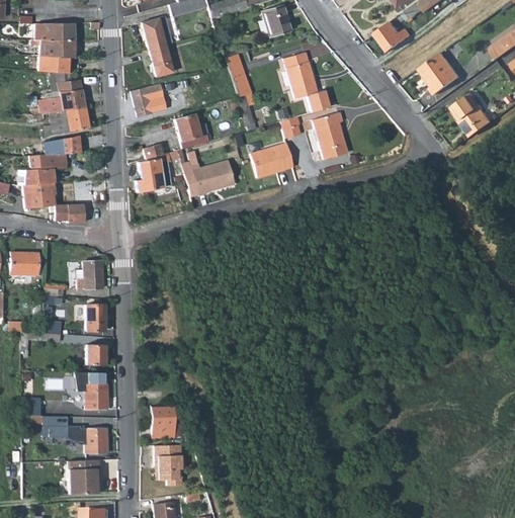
[(173,15),(207,4),(206,0),(181,0),(178,1),(169,4),(173,15)]
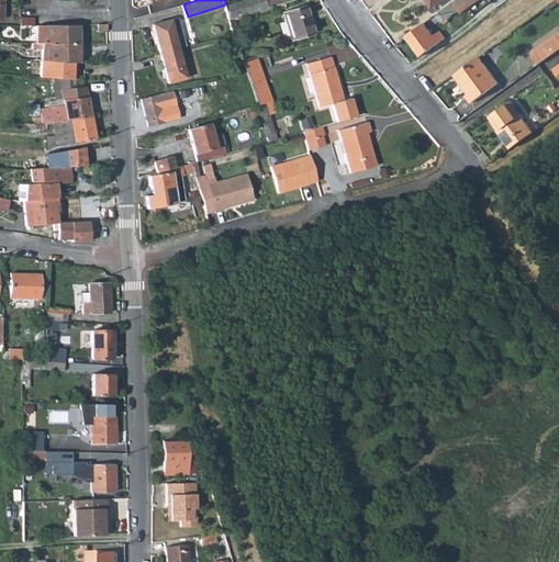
[(247,0),(226,7),(231,20),(294,0),(247,0)]
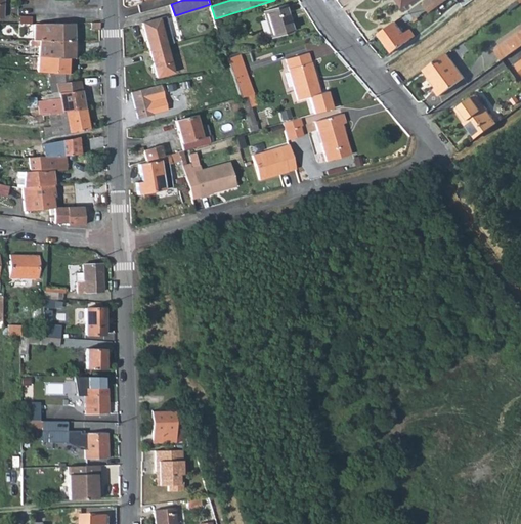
[(433,12),(449,0),(426,0),(409,13),(411,15),(415,13),(418,17),(430,9),(433,12)]
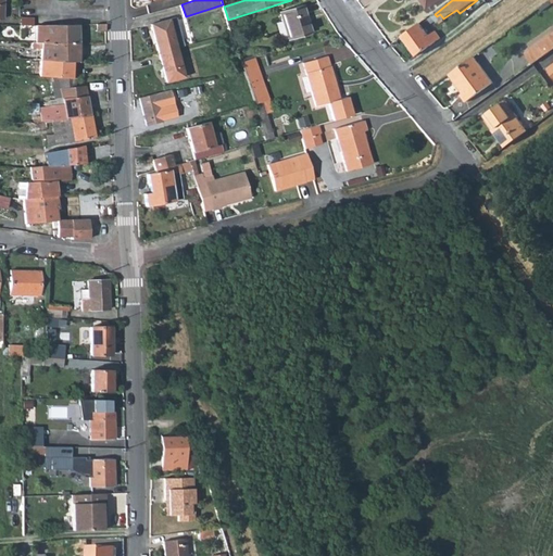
[(312,33),(303,5),(280,12),(288,39),(312,33)]
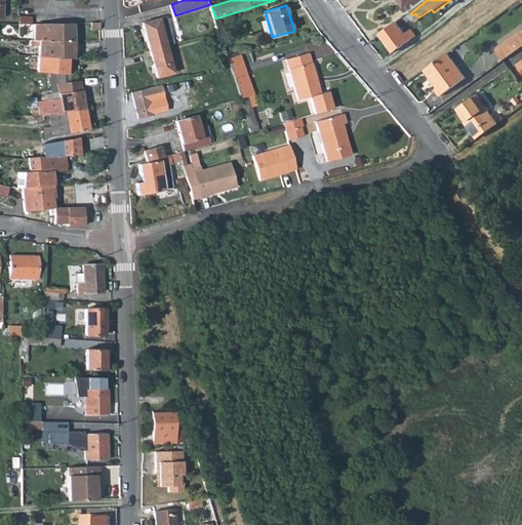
[(168,16),(161,18),(168,45),(175,43),(168,16)]
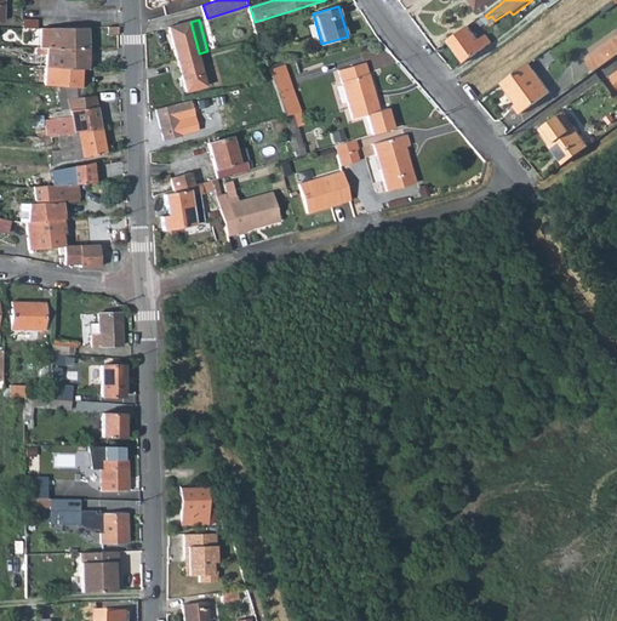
[(170,28),(180,60),(199,53),(190,22),(170,28)]
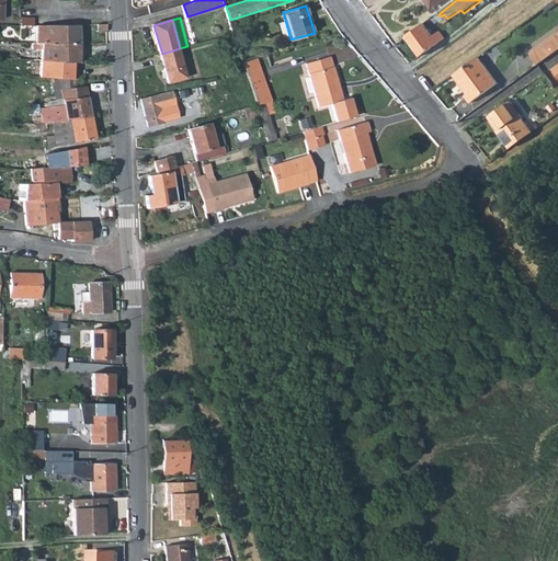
[(435,35),(425,23),(408,35),(423,55),(447,37),(442,31),(435,35)]
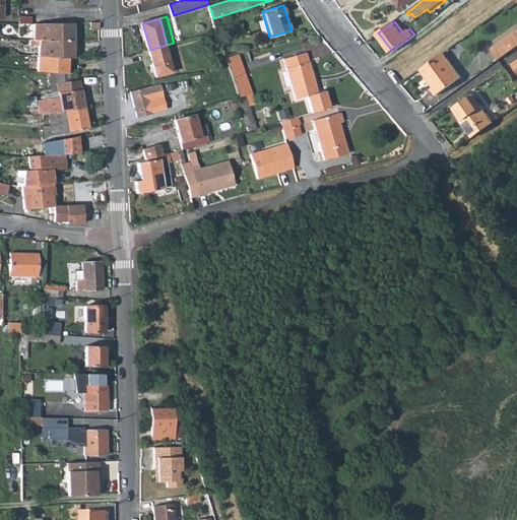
[(31,31),(31,41),(33,41),(75,41),(75,23),(37,23),(37,31),(31,31)]
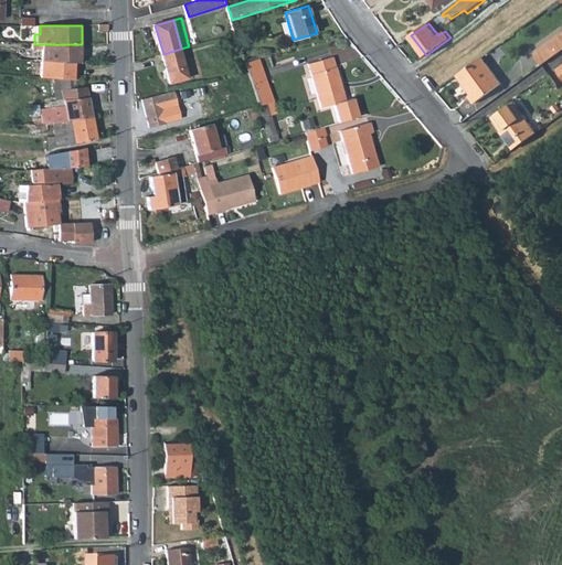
[(561,33),(534,54),(542,65),(561,50),(561,33)]
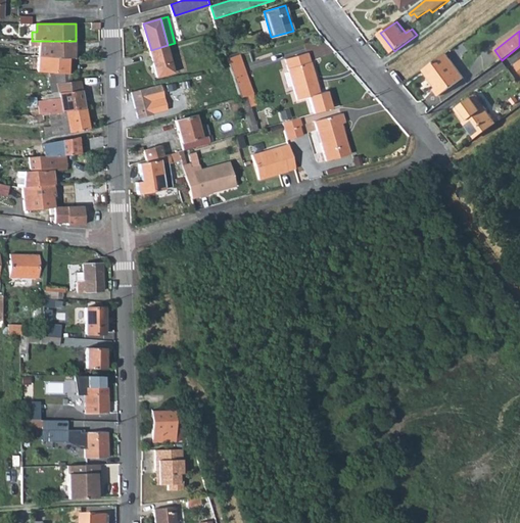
[(41,46),(40,57),(71,58),(76,58),(83,58),(83,54),(76,54),(76,41),(33,41),(33,46),(34,46),(41,46)]
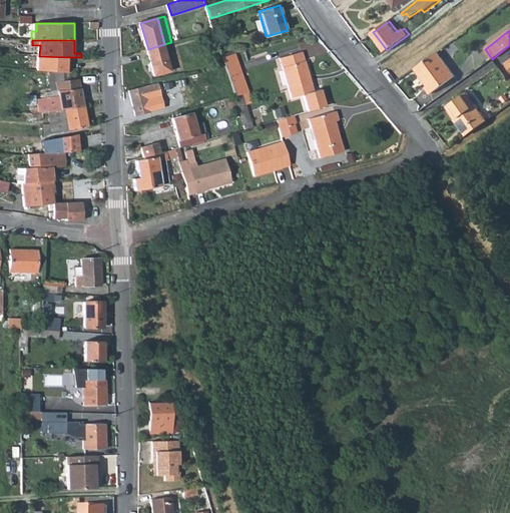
[(172,70),(164,44),(148,49),(155,76),(172,70)]
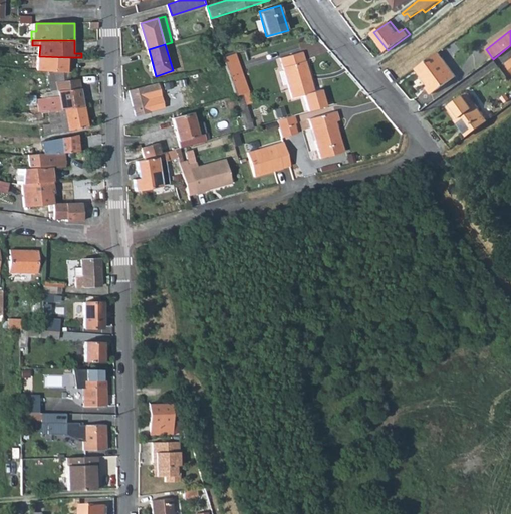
[(457,76),(440,52),(418,68),(430,85),(427,87),(432,94),(457,76)]
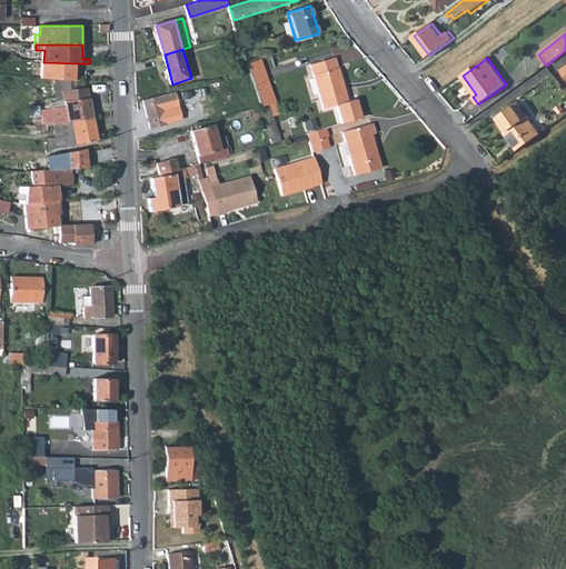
[(279,103),(261,59),(248,63),(251,72),(265,106),(266,106),(274,103),(277,115),(283,113),(279,103)]
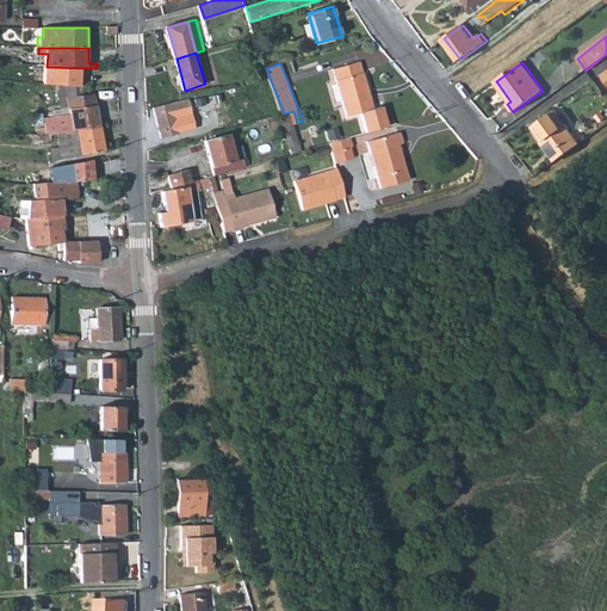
[(376,110),(361,63),(335,71),(350,117),(364,113),(371,134),(389,129),(391,128),(384,106),(376,110)]
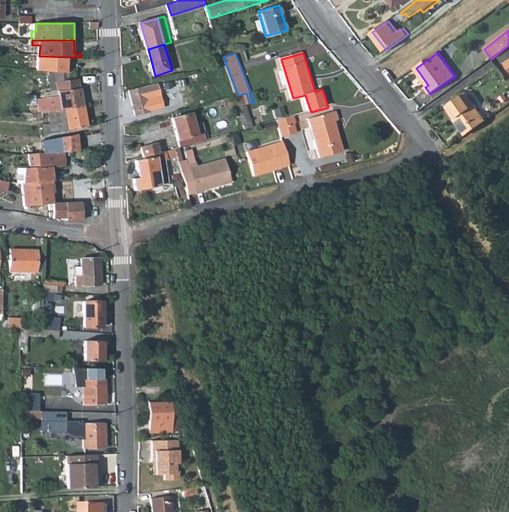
[(32,56),(30,56),(30,60),(33,60),(40,61),(39,66),(39,70),(48,70),(67,72),(69,57),(39,56),(32,56)]
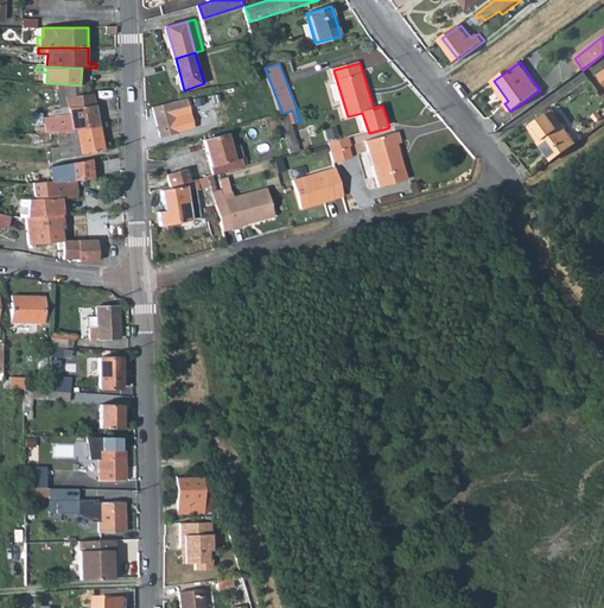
[(48,118),(50,133),(59,132),(101,127),(95,94),(84,95),(84,86),(80,86),(57,83),(61,107),(56,108),(56,116),(48,118)]
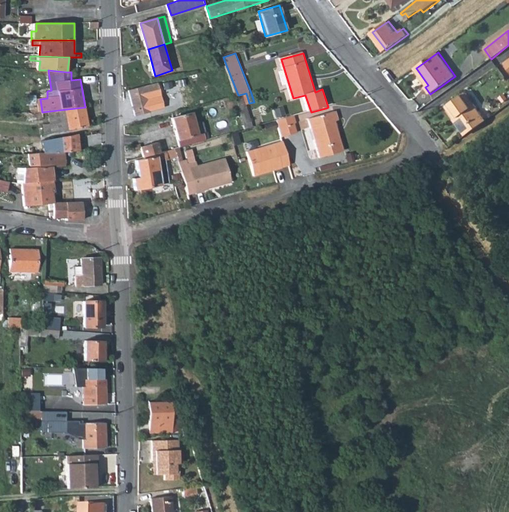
[(161,89),(159,83),(130,90),(137,116),(152,111),(147,92),(161,89)]
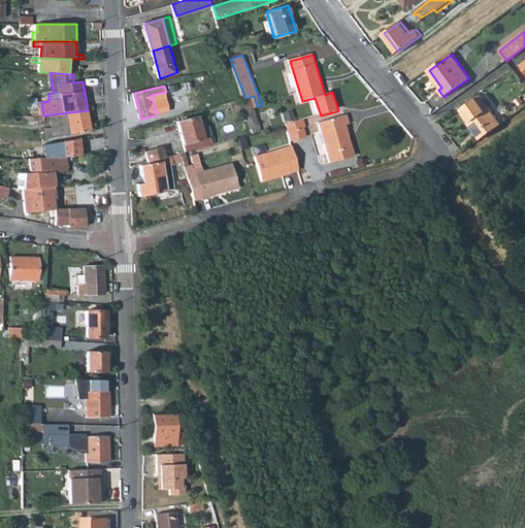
[(242,97),(239,88),(223,93),(225,100),(233,99),(233,100),(242,97)]
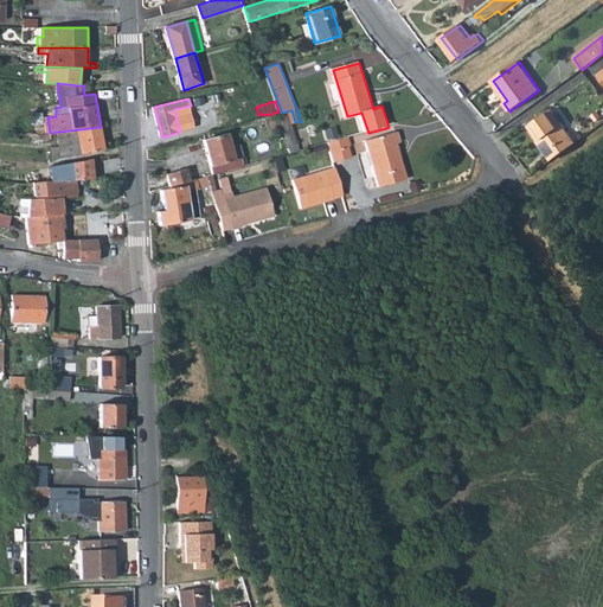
[(289,132),(296,129),(295,122),(292,110),(283,113),(289,132)]
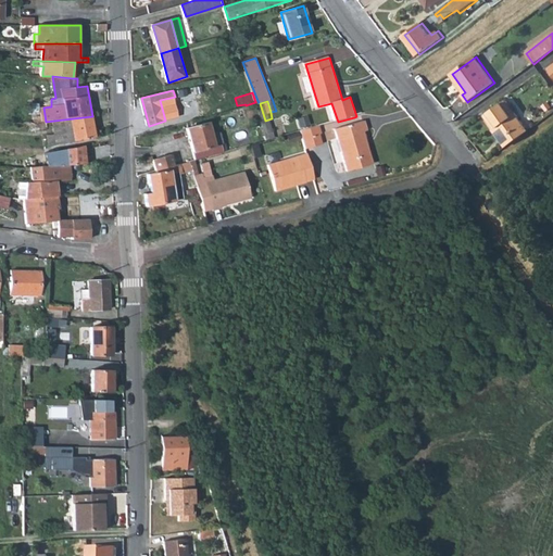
[(485,116),(507,147),(528,131),(506,101),(485,116)]
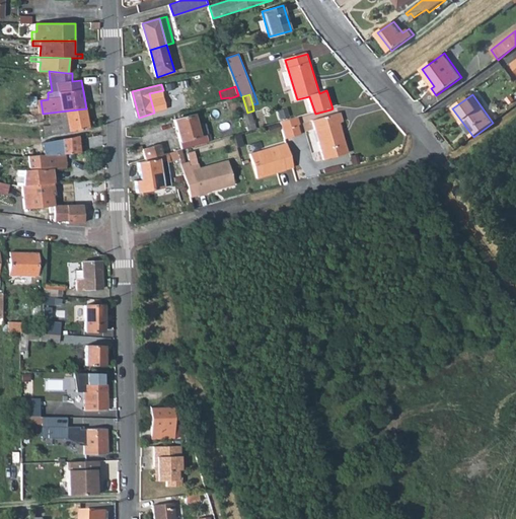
[(90,128),(86,108),(51,113),(53,125),(46,127),(48,136),(90,128)]
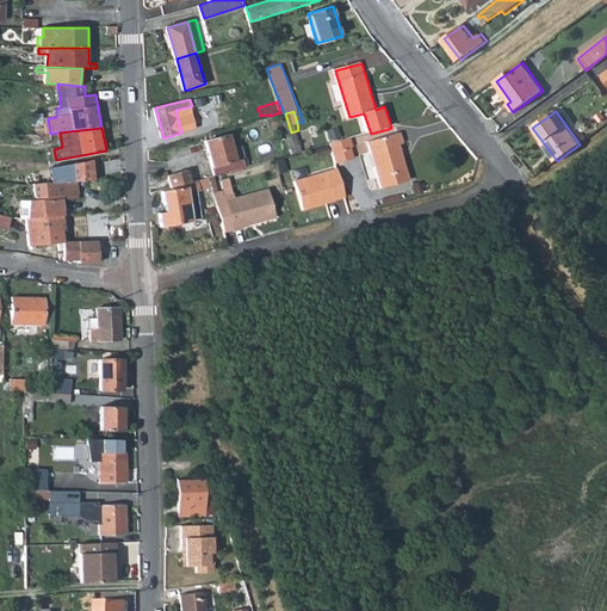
[(330,131),(334,144),(346,141),(342,128),(330,131)]
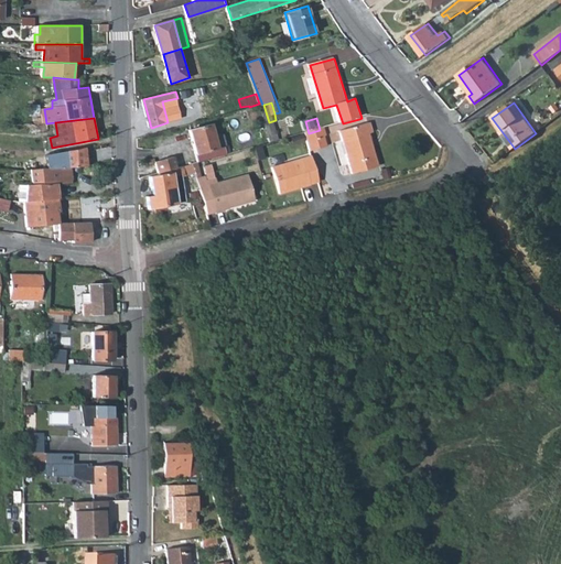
[(191,129),(200,162),(227,154),(225,147),(219,148),(213,123),(191,129)]
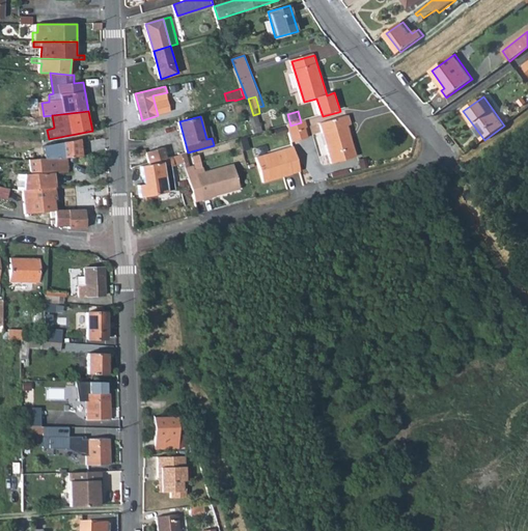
[(350,116),(342,118),(352,131),(351,127),(353,126),(350,116)]
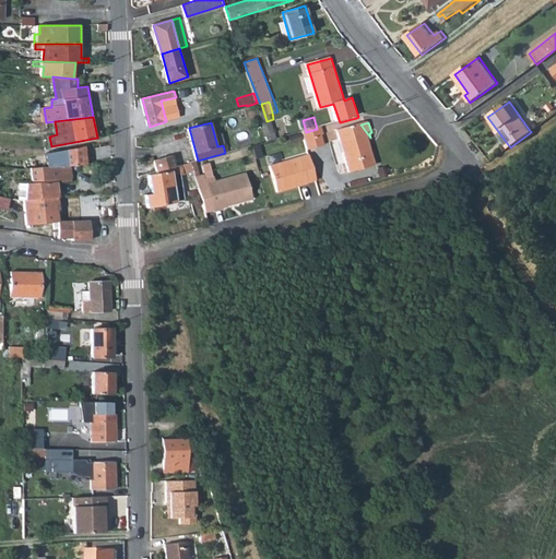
[(378,166),(370,138),(361,125),(339,130),(351,174),(378,166)]
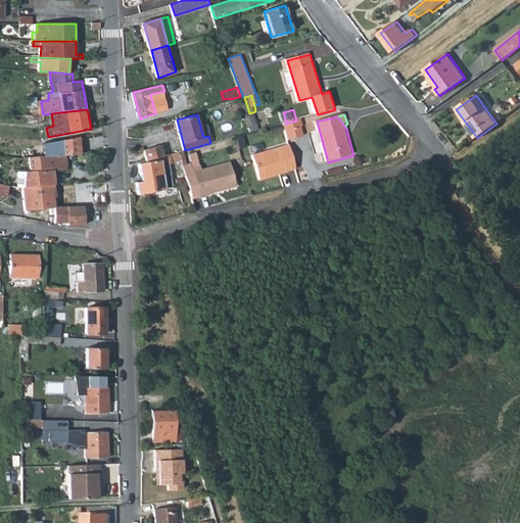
[(301,128),(298,120),(296,121),(286,124),(283,124),(288,141),(296,139),(294,130),(301,128)]
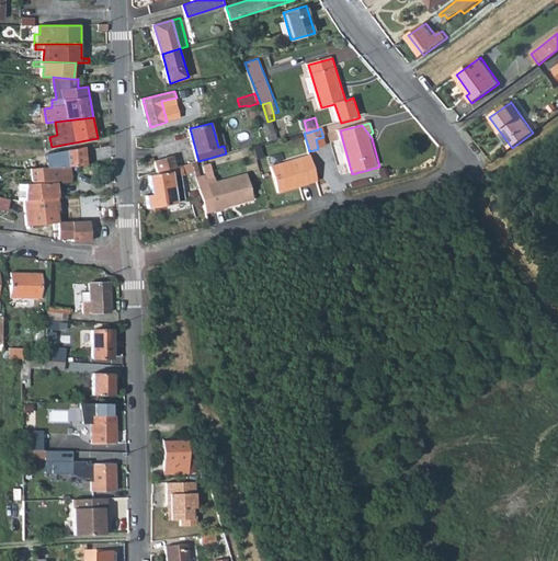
[(305,141),(303,135),(292,138),(294,145),(305,141)]
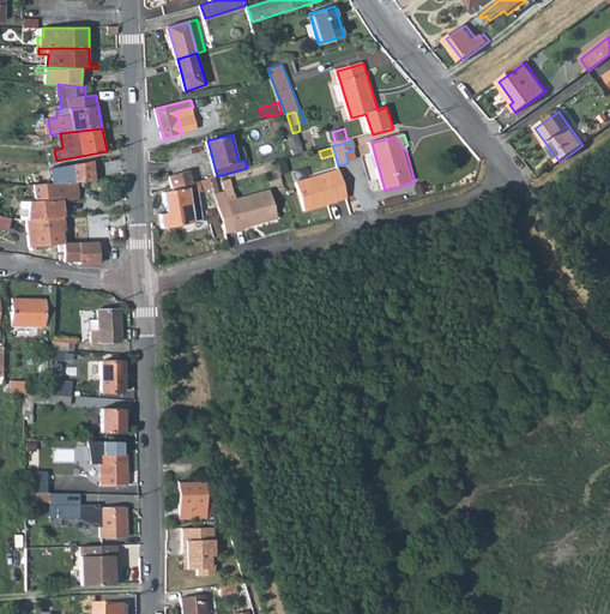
[(356,160),(354,150),(345,152),(348,163),(356,160)]
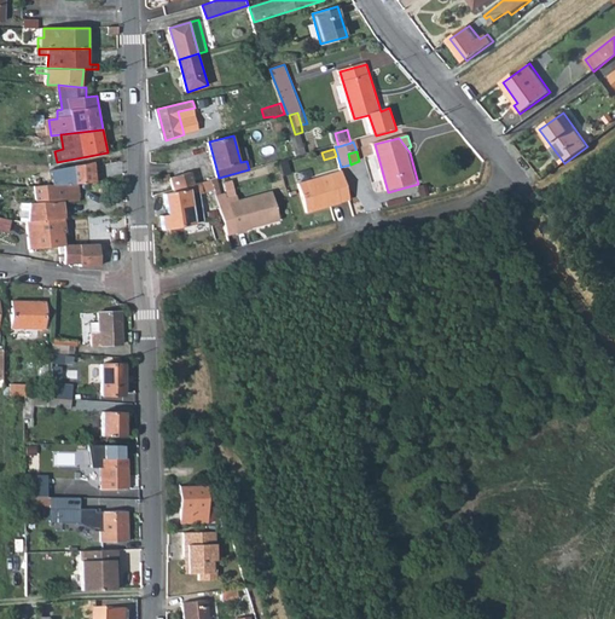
[(293,173),(289,158),(280,161),(284,177),(293,173)]
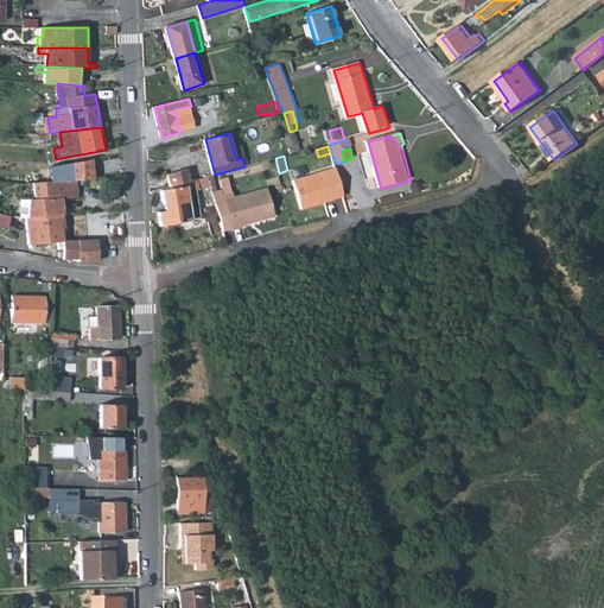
[(35,163),(36,183),(78,181),(96,179),(94,159),(77,162),(77,163),(52,166),(52,163),(35,163)]
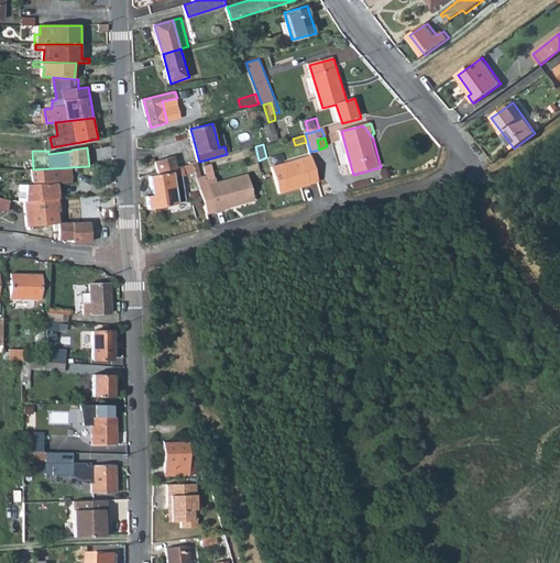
[(320,181),(311,155),(273,167),(281,194),(311,185),(311,184),(320,181)]
